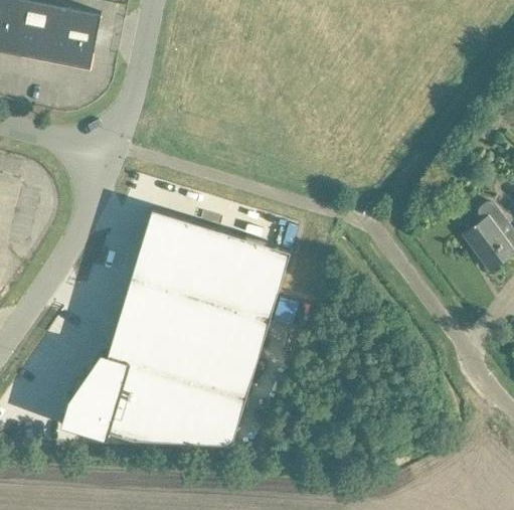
[(0,53),(1,54),(11,0),(0,0),(0,53)]
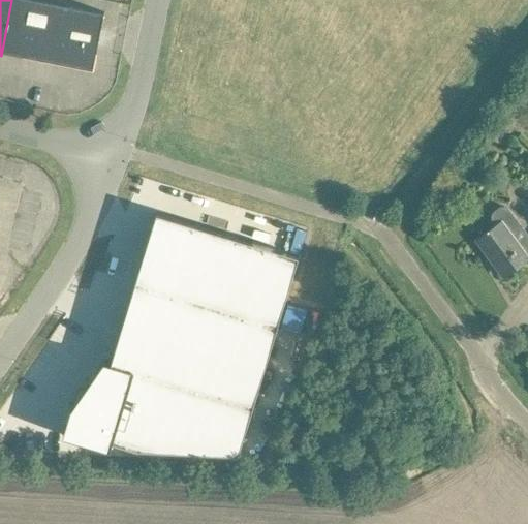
[(11,0),(1,56),(56,67),(67,10),(17,0),(11,0)]
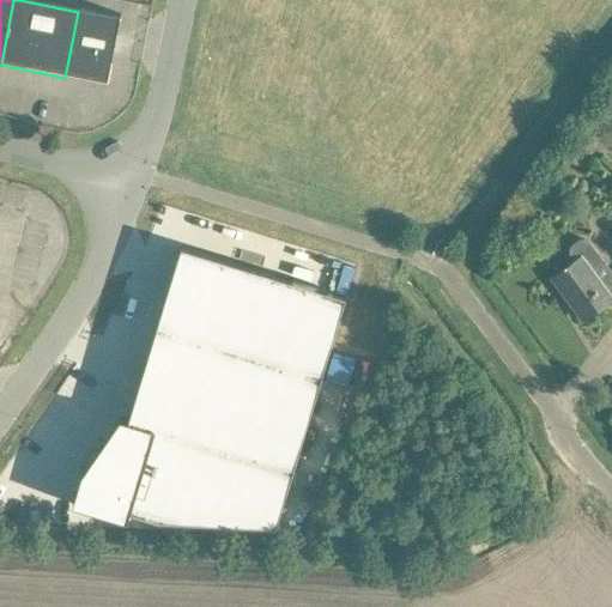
[(78,12),(65,78),(107,86),(120,20),(78,12)]
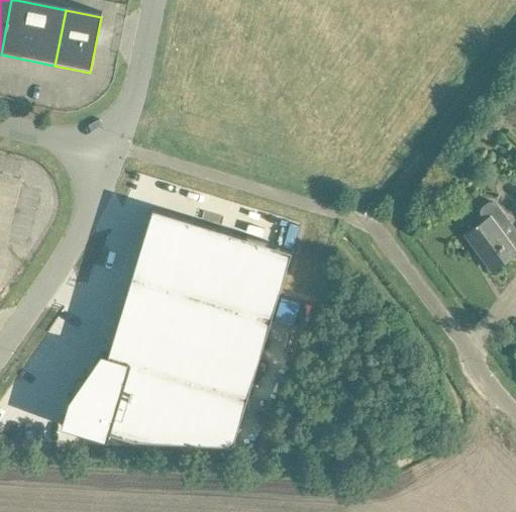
[(466,238),(492,275),(515,257),(515,235),(509,226),(495,208),(492,207),(488,207),(482,212),(480,215),(480,219),(484,225),(466,238)]
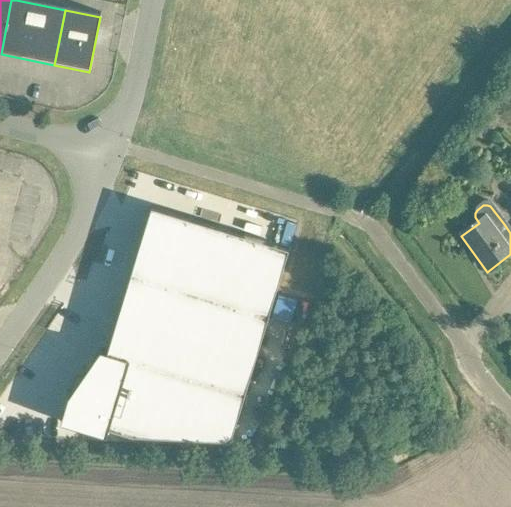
[(67,400),(59,426),(105,440),(108,432),(130,439),(230,443),(288,252),(150,210),(106,355),(99,353),(67,400)]
